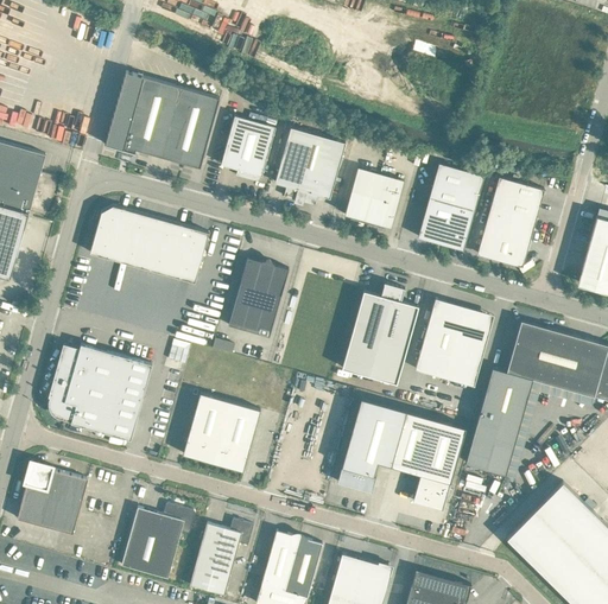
[(135,151),(200,170),(220,100),(126,74),(106,145),(105,145),(105,146),(135,154),(134,153),(135,151)]
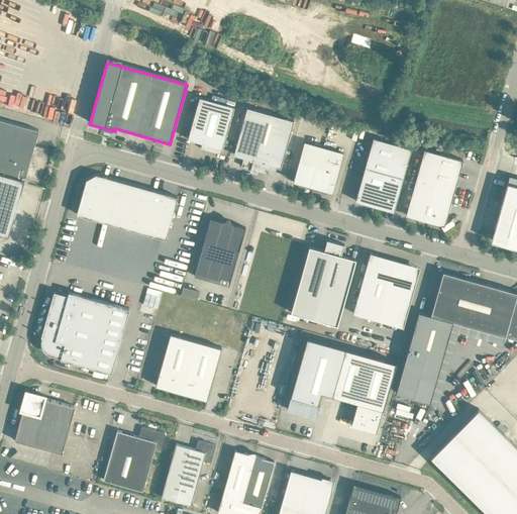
[(222,151),(234,109),(200,100),(188,141),(202,145),(202,147),(205,152),(220,157),(221,150),(222,151)]
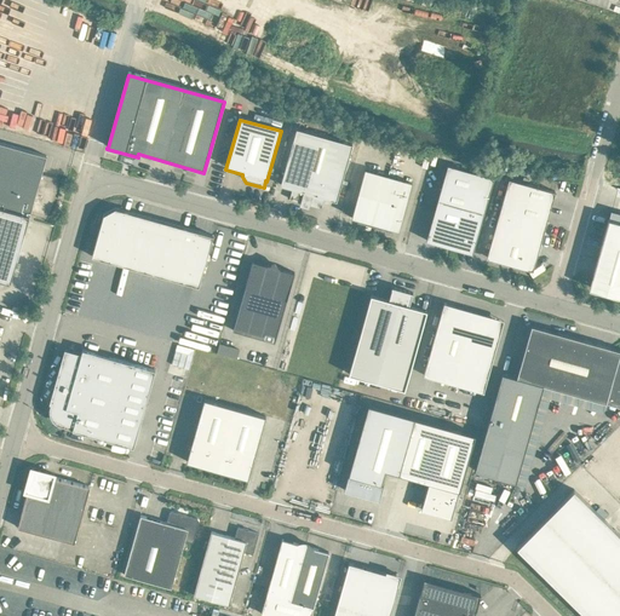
[(352,147),(297,131),(281,188),(292,191),(290,202),(302,206),(303,203),(309,206),(308,207),(321,211),(325,200),(337,203),(352,147)]
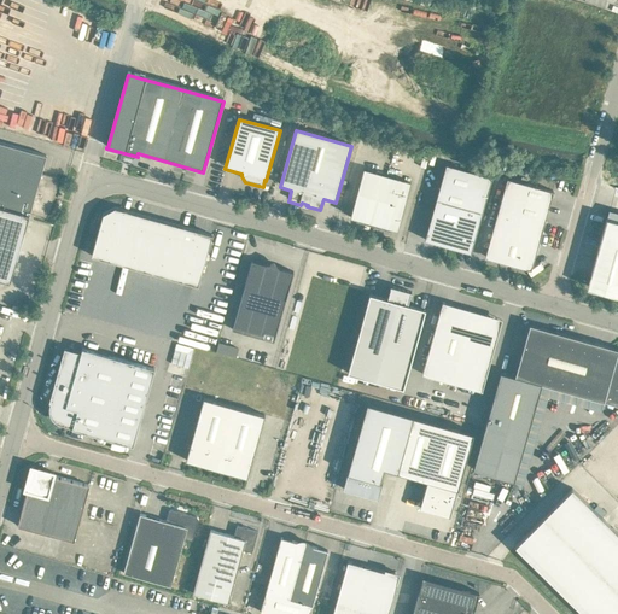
[(57,181),(41,176),(47,158),(0,145),(0,281),(10,285),(29,217),(30,217),(30,216),(46,220),(44,218),(46,215),(50,209),(52,203),(53,197),(54,189),(54,183),(54,181),(57,181)]
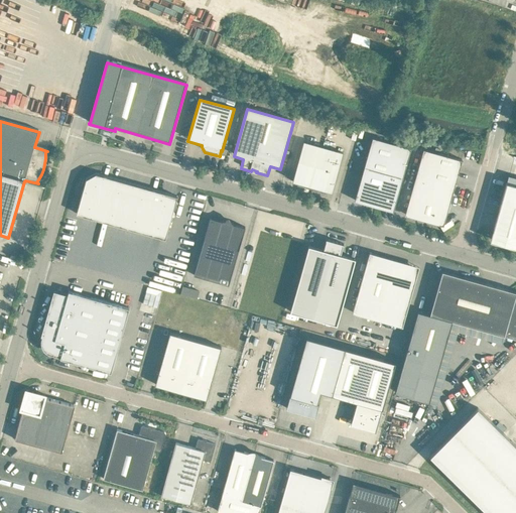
[(411,150),(373,139),(364,171),(402,182),(411,150)]
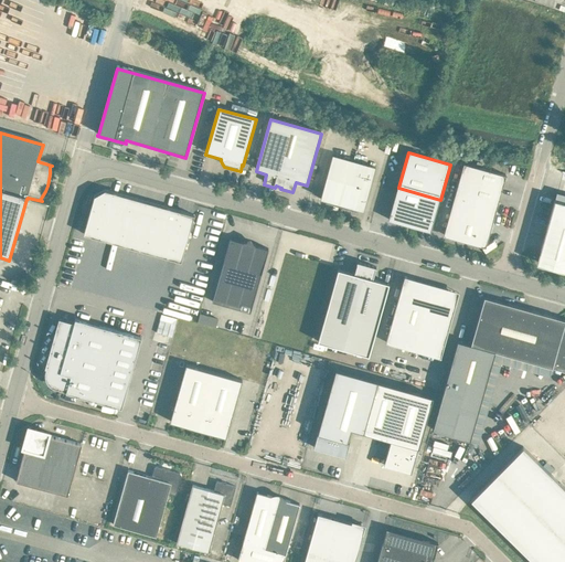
[(341,207),(354,163),(332,157),(320,201),(341,207)]
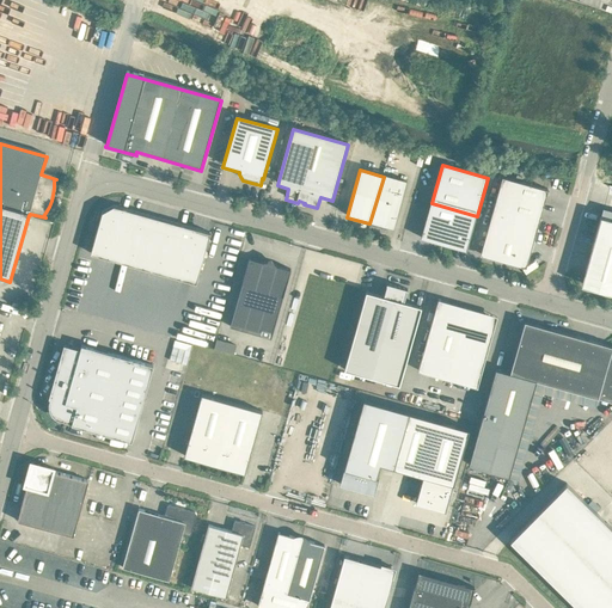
[(407,184),(384,177),(369,223),(393,231),(407,184)]
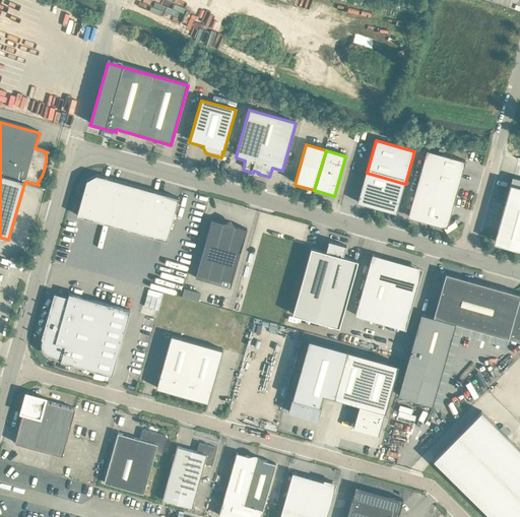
[(447,230),(465,164),(427,152),(408,218),(409,218),(409,217),(446,229),(447,230)]
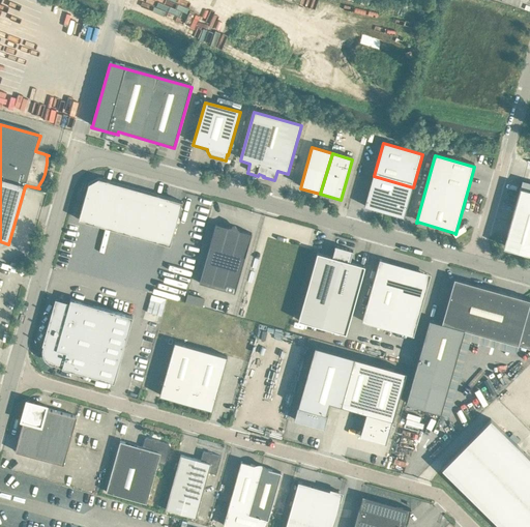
[(404,220),(413,187),(374,176),(364,208),(365,209),(365,208),(403,218),(403,220),(404,220)]
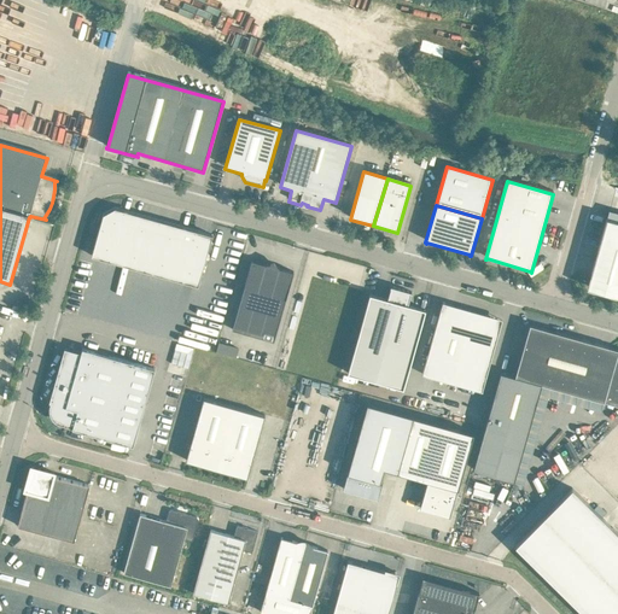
[(213,238),(115,210),(103,217),(92,258),(198,288),(213,238)]
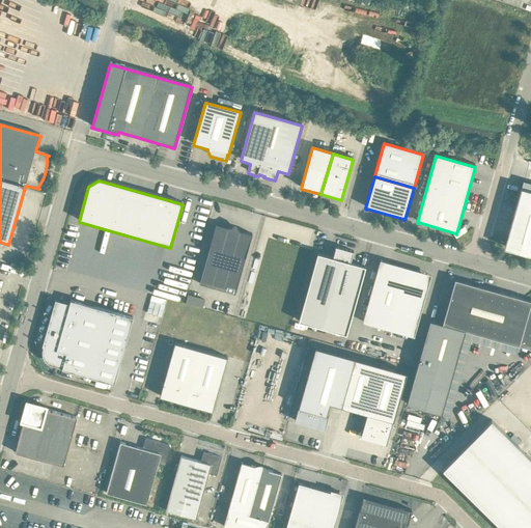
[(530,192),(521,190),(507,240),(508,240),(505,249),(530,256),(530,192)]
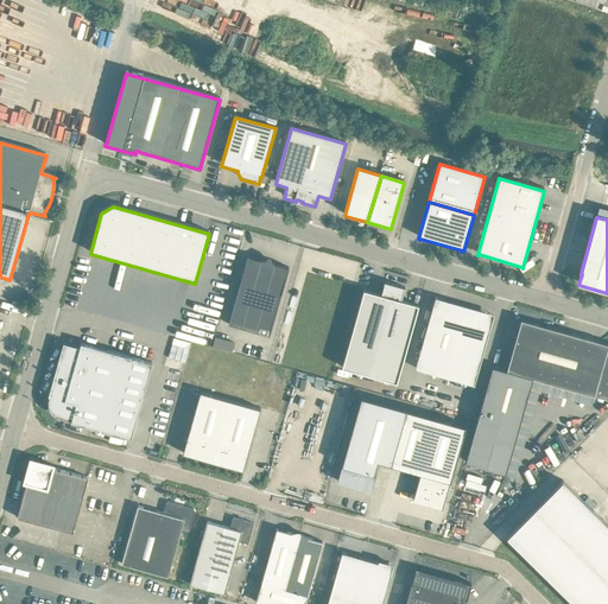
[(270,338),(289,271),(274,266),(273,265),(270,260),(264,262),(261,262),(247,259),(228,328),(270,338)]
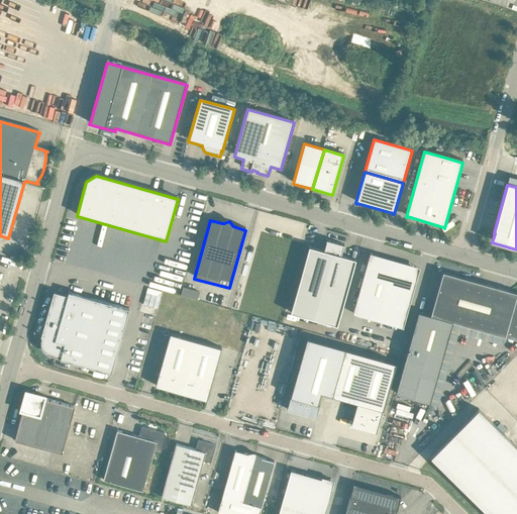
[(332,254),(341,258),(344,246),(326,242),(326,243),(324,252),(309,248),(291,315),(314,321),(332,254)]
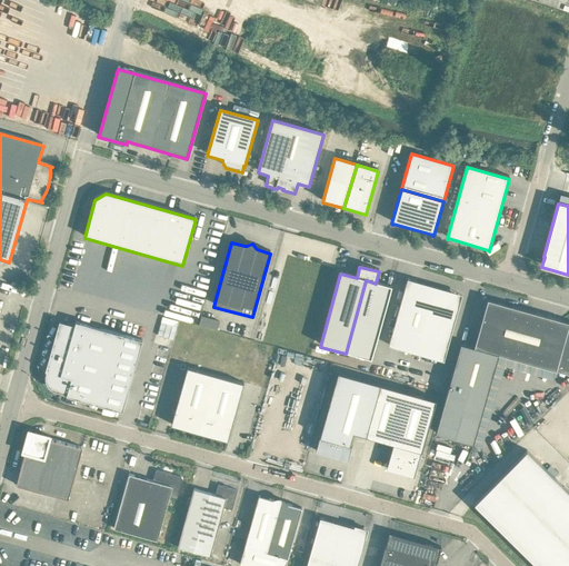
[(391,288),(376,284),(366,280),(346,354),(371,361),(391,288)]
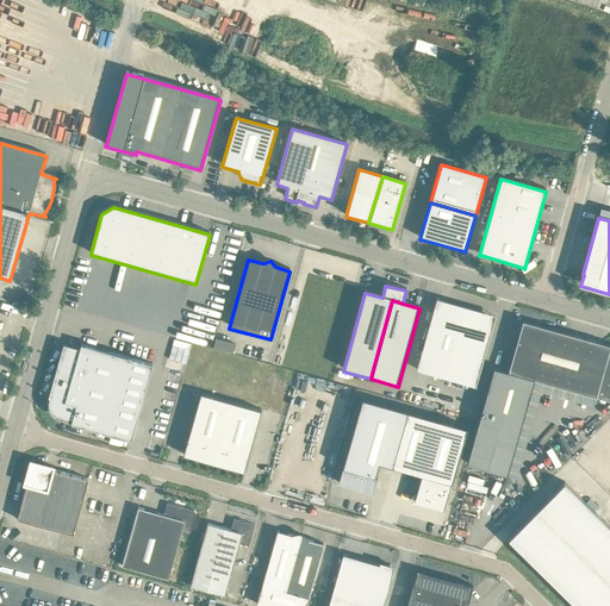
[(417,373),(475,388),(491,332),(480,329),(484,316),(439,303),(440,301),(437,301),(417,373)]
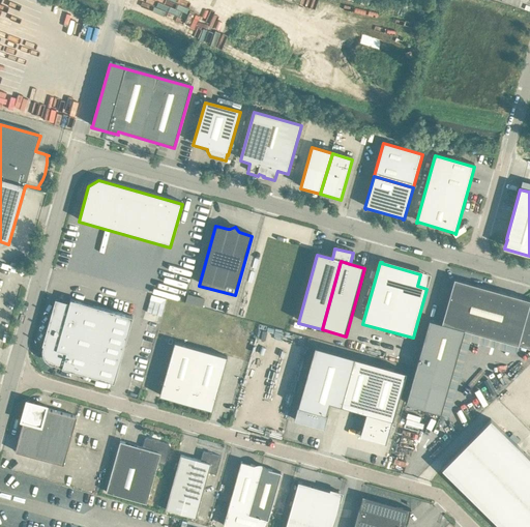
[(441,415),(465,331),(529,350),(529,301),(454,281),(442,325),(430,322),(406,405),(441,415)]
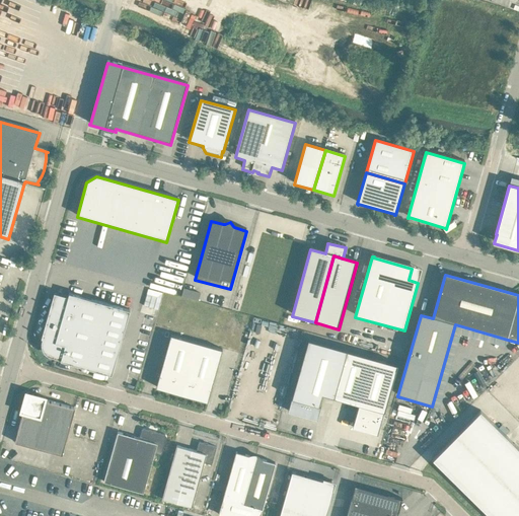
[(60,363),(112,377),(130,312),(69,295),(68,299),(54,295),(42,341),(44,341),(43,343),(43,345),(43,348),(43,350),(44,352),(45,354),(47,356),(49,357),(51,358),(61,361),(60,363)]
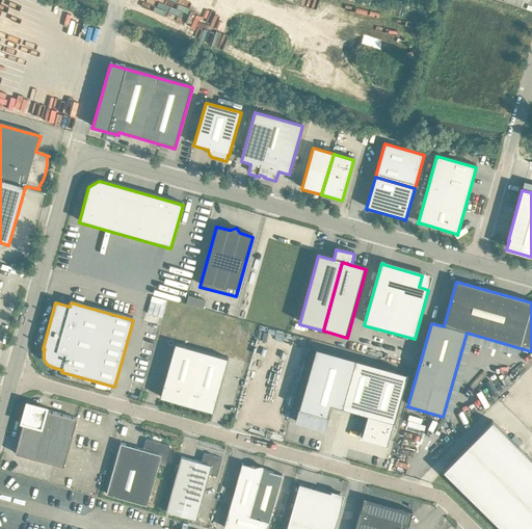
[(156,306),(151,303),(148,316),(153,317),(156,306)]
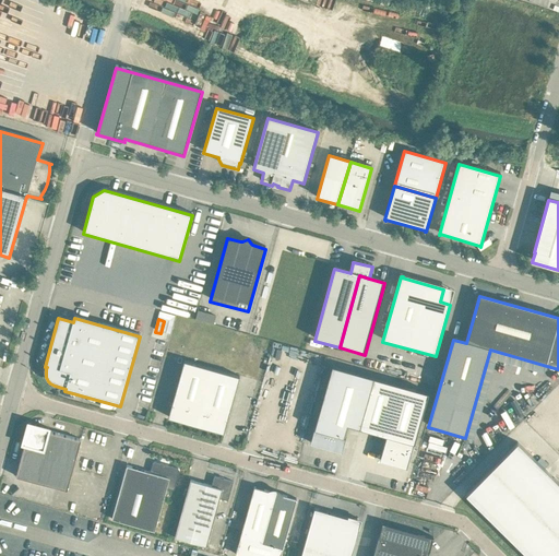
[(224,435),(239,379),(185,363),(168,420),(170,420),(170,417),(191,423),(190,426),(191,426),(192,423),(202,426),(201,428),(202,429),(203,426),(223,432),(222,435),(224,435)]
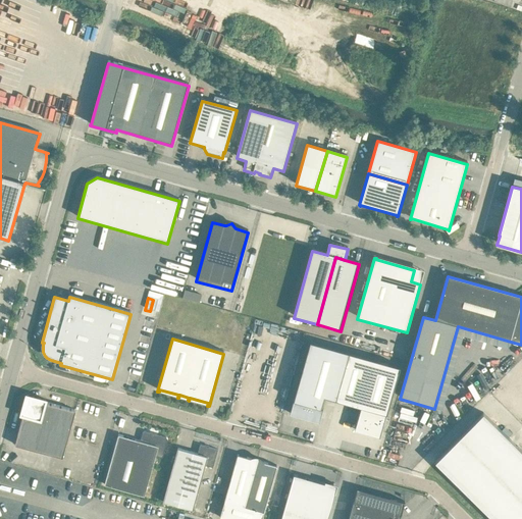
[(310,343),(290,416),(292,416),(292,414),(317,421),(324,398),(336,402),(361,408),(355,431),(380,438),(386,415),(400,368),(350,354),(310,343)]
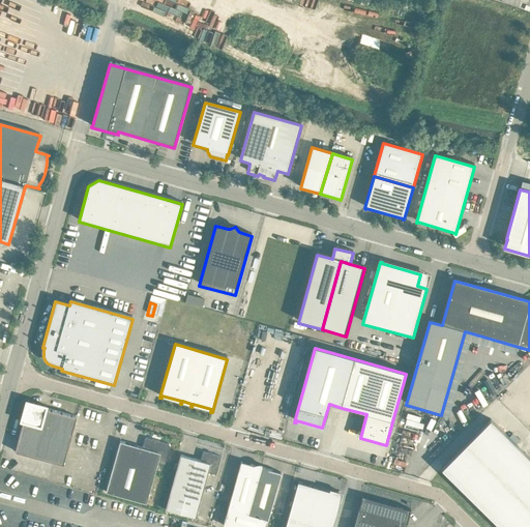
[(63,467),(77,418),(47,410),(47,408),(27,403),(22,423),(23,423),(15,454),(63,467)]
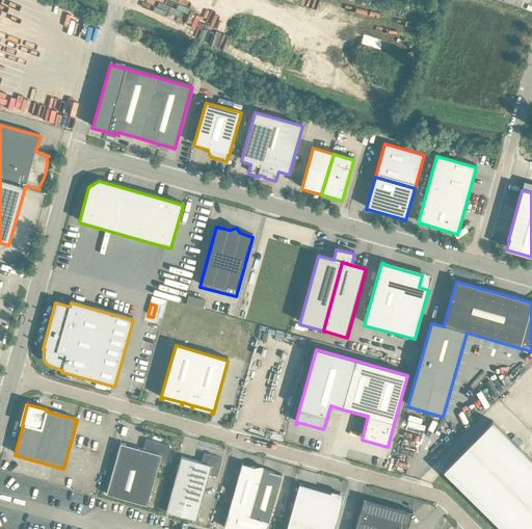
[(531,528),(531,461),(493,423),(444,473),(501,528),(531,528)]
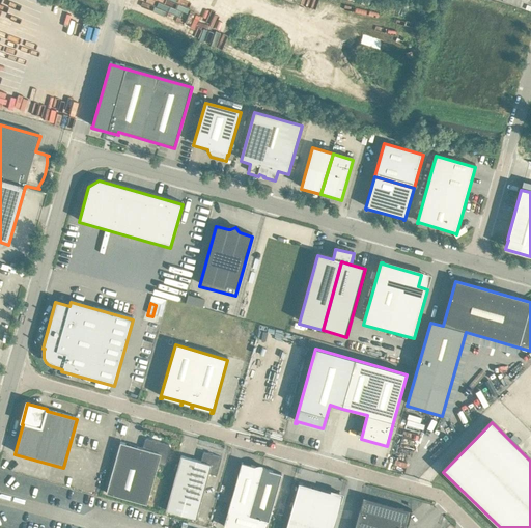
[(147,507),(159,467),(163,468),(166,466),(170,450),(169,447),(148,441),(145,443),(143,450),(120,444),(106,495),(147,507)]
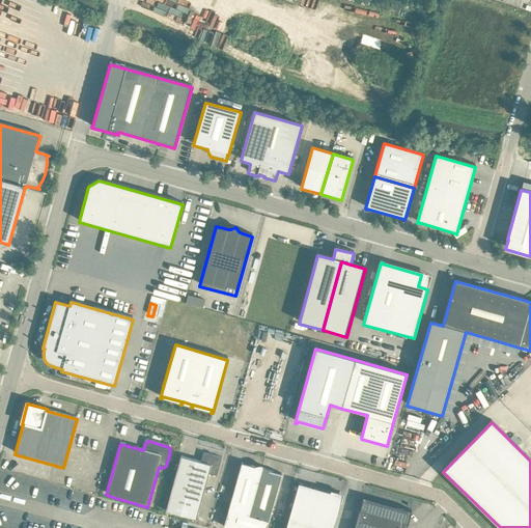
[(196,521),(208,475),(217,478),(221,460),(203,454),(201,464),(180,459),(166,512),(196,521)]
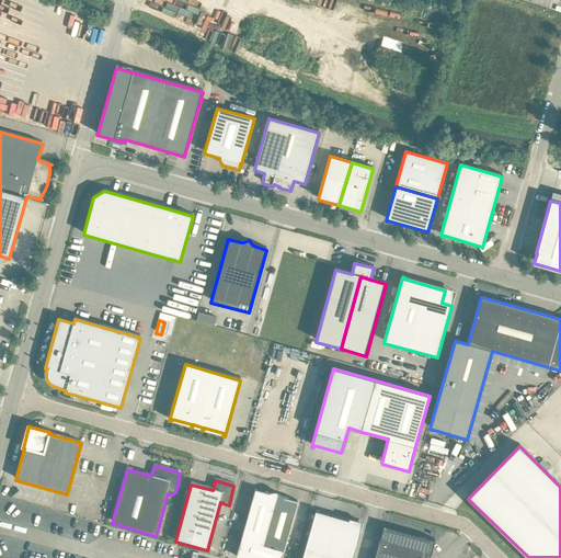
[(263,546),(277,494),(276,494),(274,494),(272,494),(270,496),(255,491),(238,557),(282,557),(284,553),(263,546)]
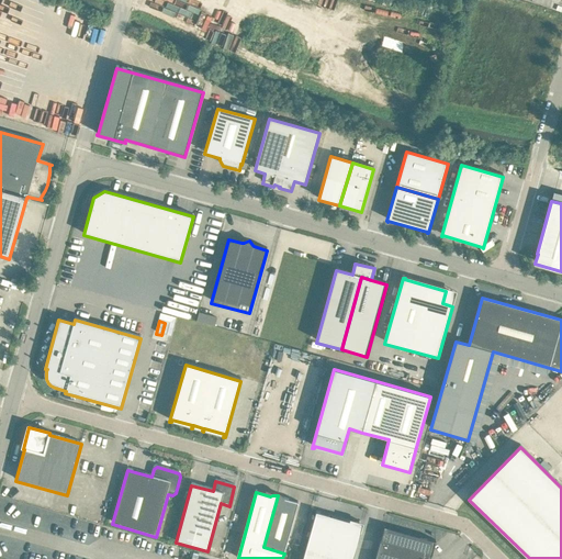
[(284,554),(299,504),(283,500),(282,499),(280,496),(278,495),(263,547),(284,554)]
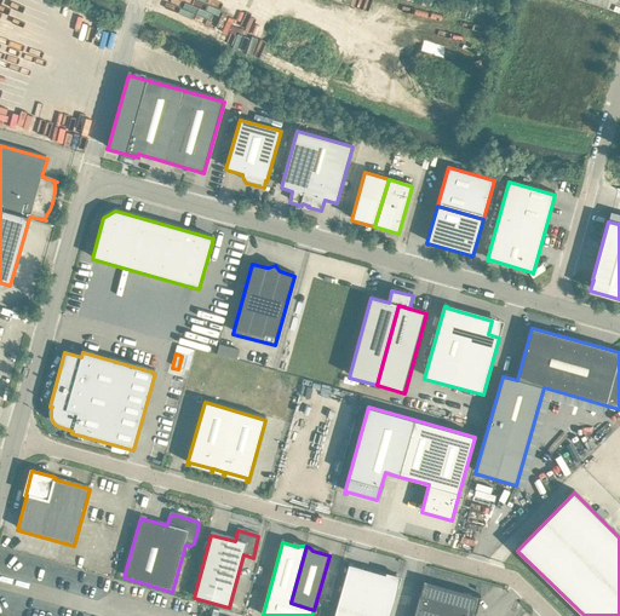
[(33,564),(11,557),(9,564),(32,570),(33,564)]
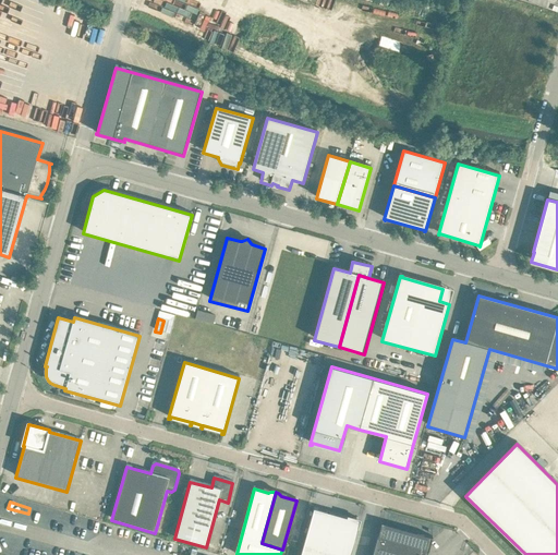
[(351,554),(359,529),(356,529),(356,519),(348,519),(314,510),(301,554),(351,554)]
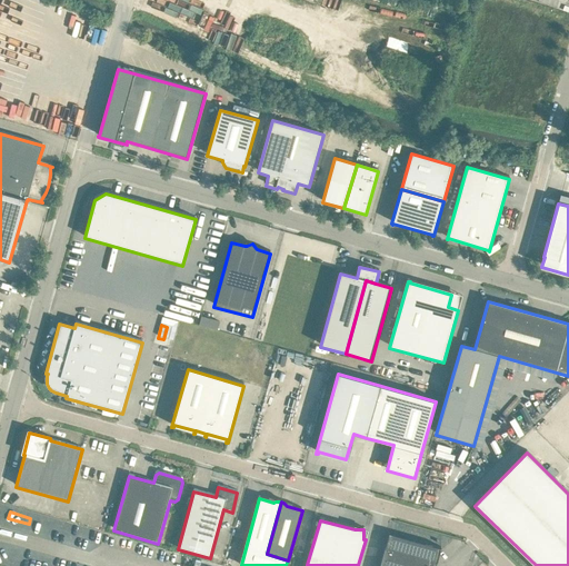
[(436,565),(441,549),(389,535),(380,565),(436,565)]
